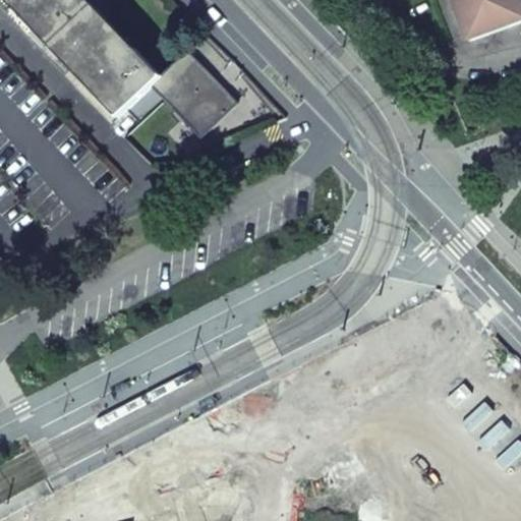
[(162,77),(89,0),(2,0),(118,120),(126,112),(152,88),(162,77)]
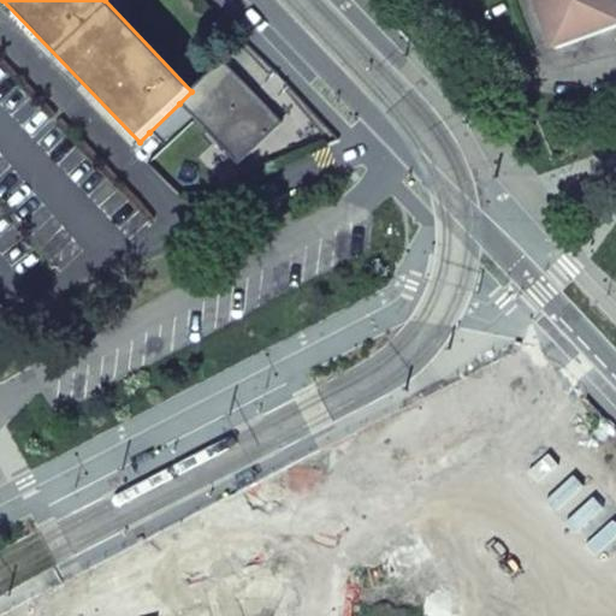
[(615,0),(539,0),(557,49),(615,27),(615,0)]
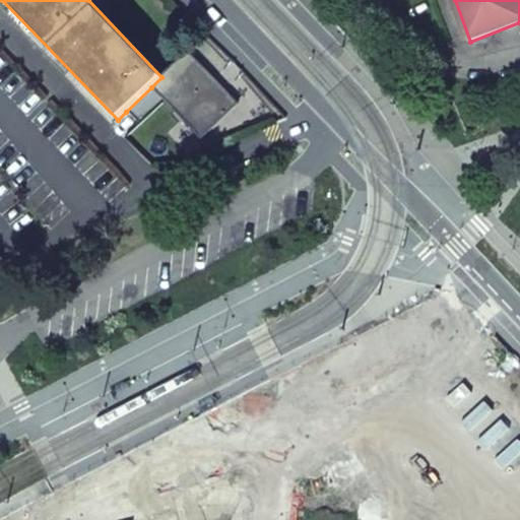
[(188,53),(161,77),(151,87),(165,101),(201,139),(238,105),(188,53)]
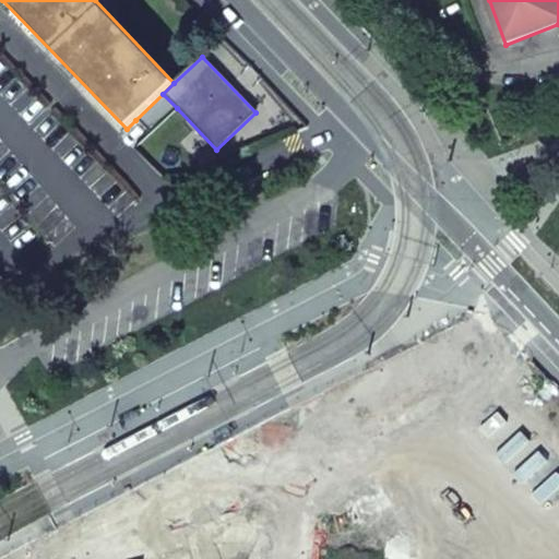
[(150,135),(177,108),(163,94),(135,120),(150,135)]
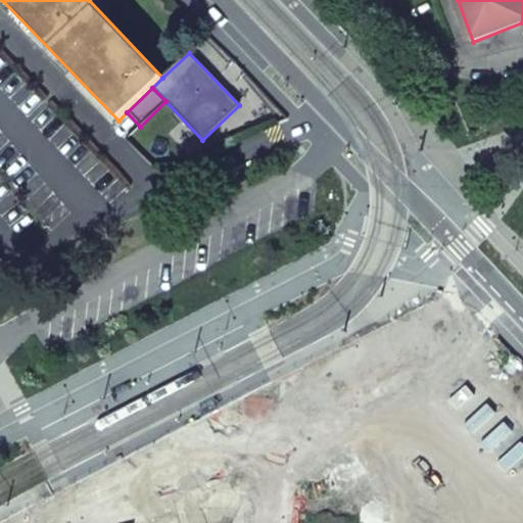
[(115,403),(132,394),(128,387),(111,395),(113,399),(115,403)]
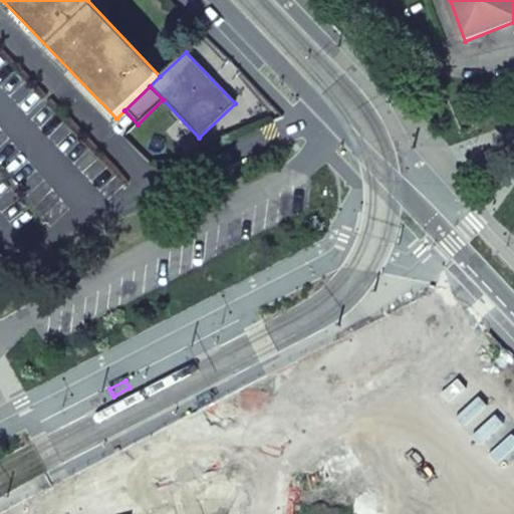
[(212,395),(196,403),(199,410),(215,402),(214,398),(212,395)]
